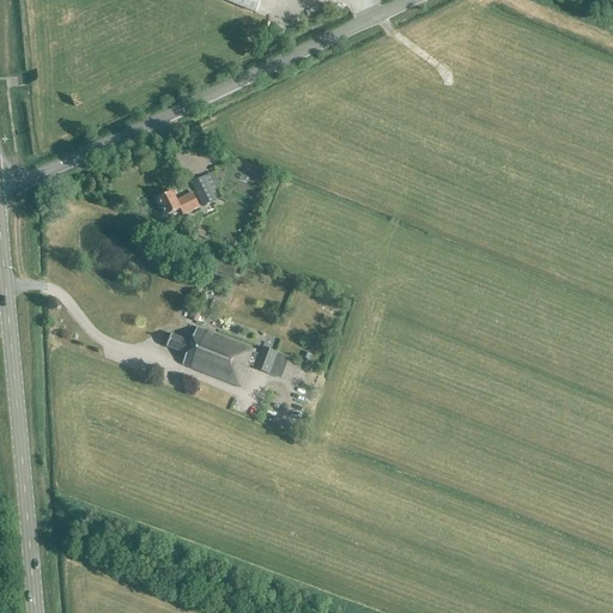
[(222,0),(256,14),(261,0),(222,0)]
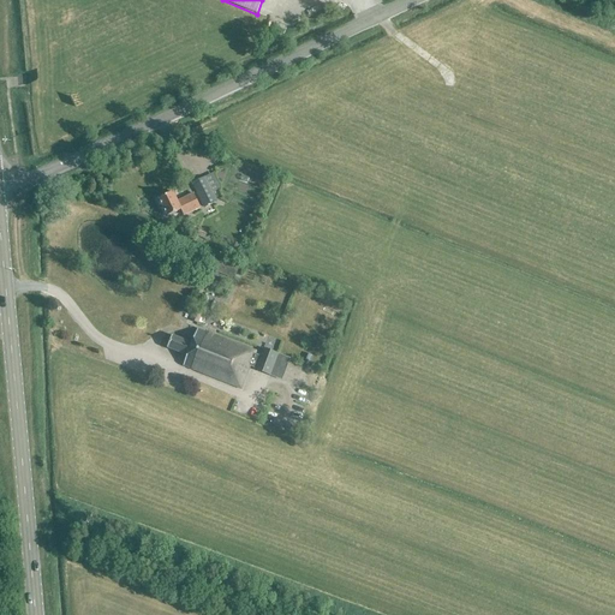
[(203,209),(213,204),(216,202),(213,193),(220,189),(212,173),(190,184),(203,209)]
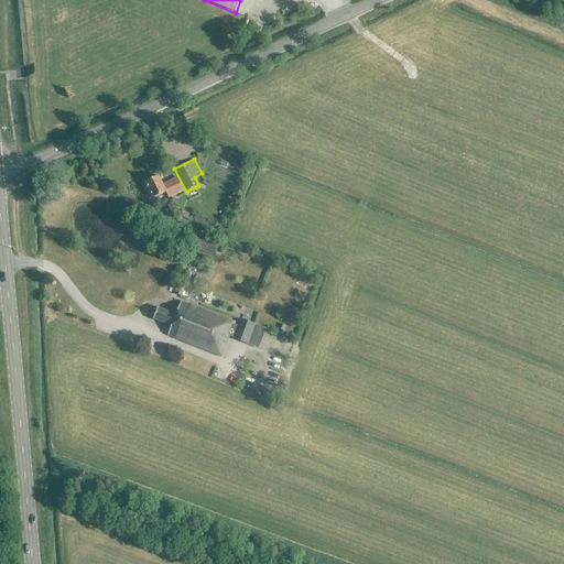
[(177,179),(174,180),(163,185),(159,176),(145,183),(153,199),(165,193),(169,199),(184,192),(177,179)]
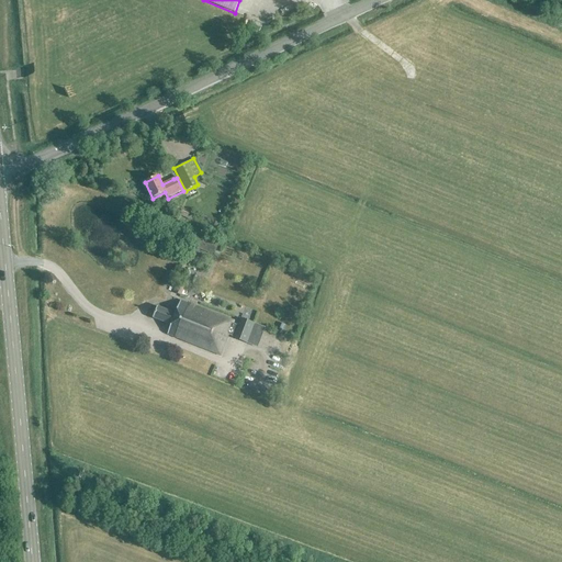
[(180,296),(184,288),(183,287),(179,284),(179,285),(178,285),(175,293),(180,296)]
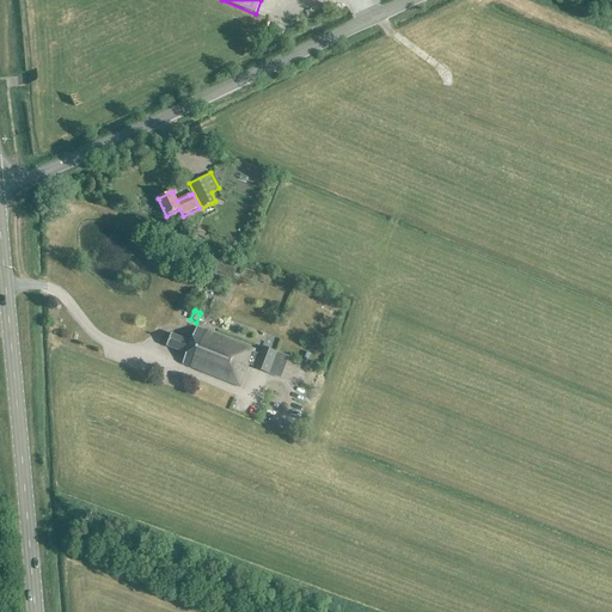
[(258,355),(254,353),(255,350),(196,328),(191,342),(171,335),(166,347),(187,355),(182,365),(240,387),(249,366),(254,367),(252,369),(268,375),(276,353),(261,347),(258,355)]
